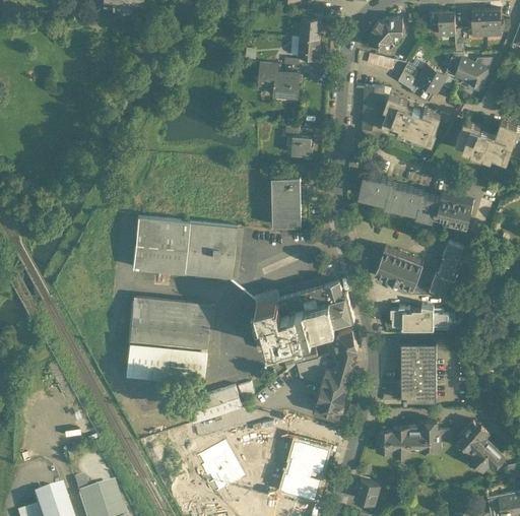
[(103,0),(104,6),(112,6),(112,8),(114,8),(114,5),(142,5),(141,0),(103,0)]
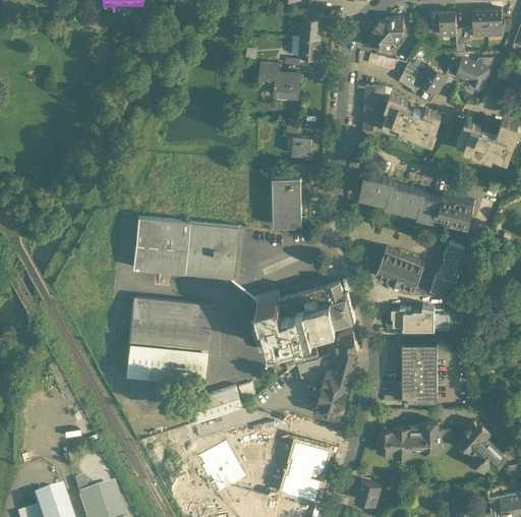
[(488,11),(473,12),(473,22),(471,22),(471,31),(470,31),(470,37),(488,36),(488,11)]
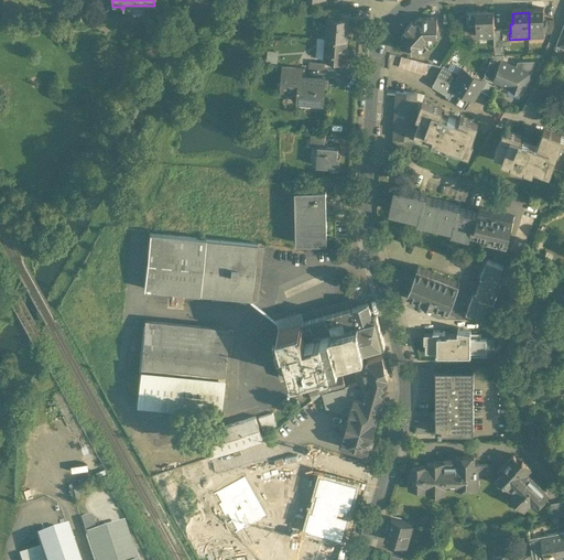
[(544,12),(529,12),(529,39),(544,39),(544,30),(548,30),(548,23),(544,23),(544,12)]
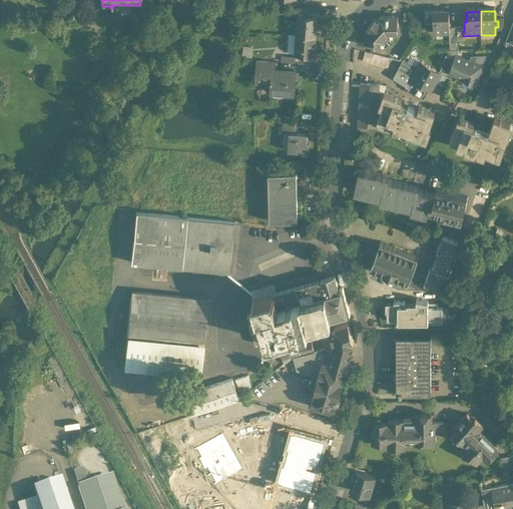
[(443,12),(434,12),(433,13),(425,14),(426,25),(434,25),(434,35),(449,35),(450,35),(450,30),(449,13),(444,13),(443,12)]
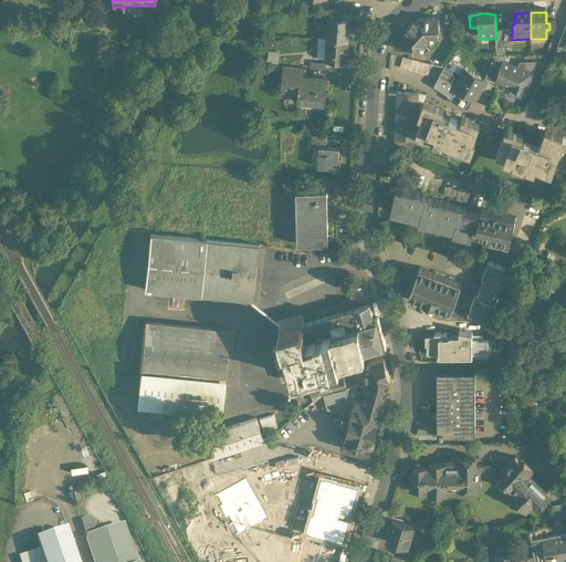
[(439,21),(419,21),(416,25),(415,24),(406,33),(408,34),(402,40),(402,51),(413,50),(413,54),(425,53),(425,49),(427,47),(430,50),(431,49),(430,49),(435,44),(435,43),(436,43),(439,40),(439,33),(440,33),(439,21)]
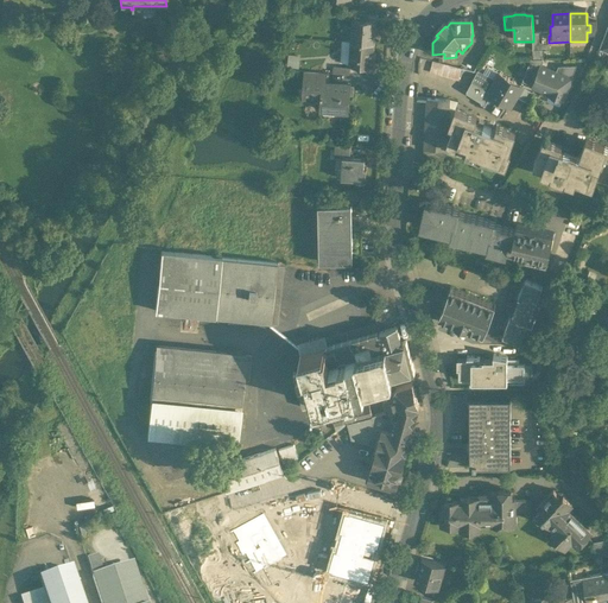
[(375,25),(354,24),(353,45),(374,46),(375,35),(375,25)]
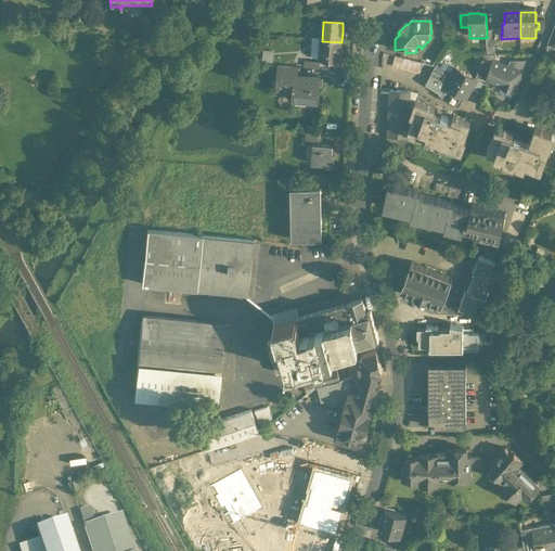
[(494,33),(487,33),(487,38),(486,38),(487,49),(495,49),(494,33)]
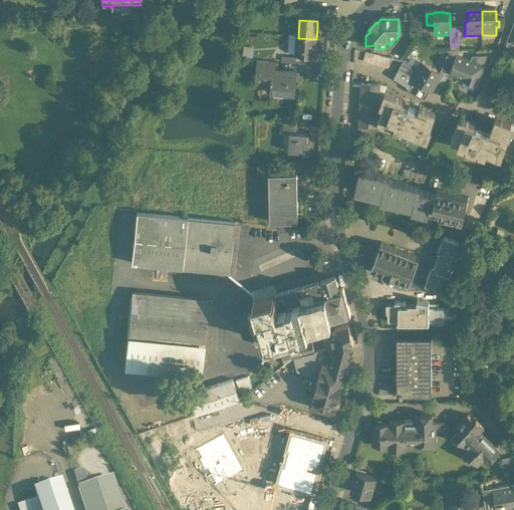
[(316,39),(298,38),(296,58),(315,59),(316,51),(315,51),(316,39)]
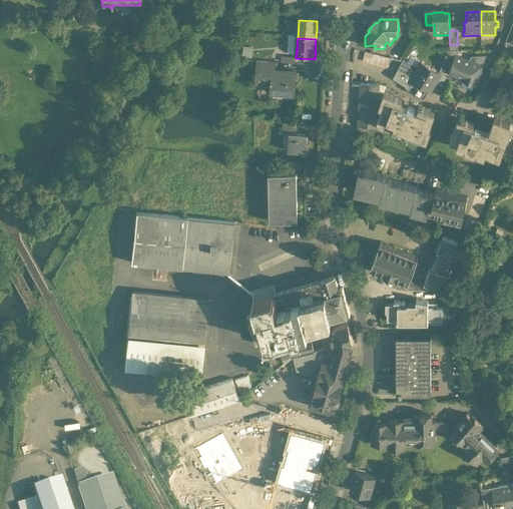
[(458,53),(448,53),(441,71),(450,75),(456,59),(457,59),(458,55),(458,53)]
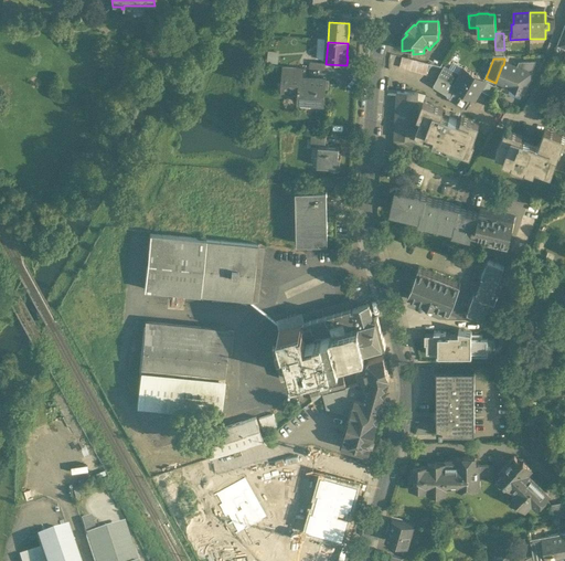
[(429,67),(402,61),(400,71),(426,78),(429,67)]
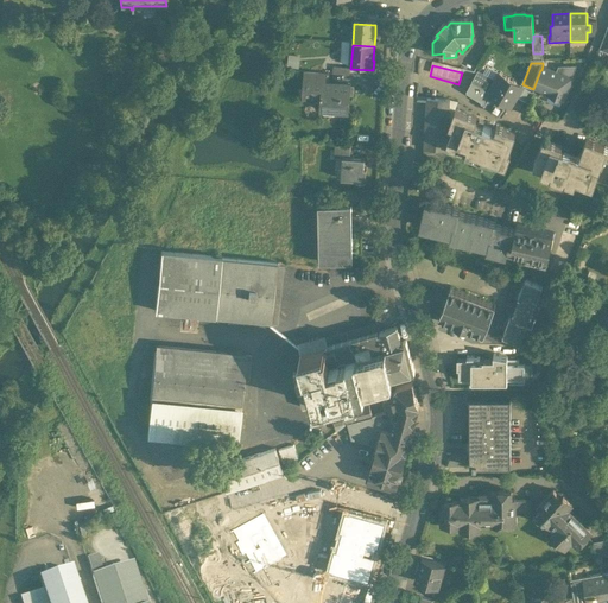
[(542,70),(540,70),(533,89),(533,90),(549,96),(548,97),(564,103),(577,69),(559,70),(558,69),(556,76),(542,70)]
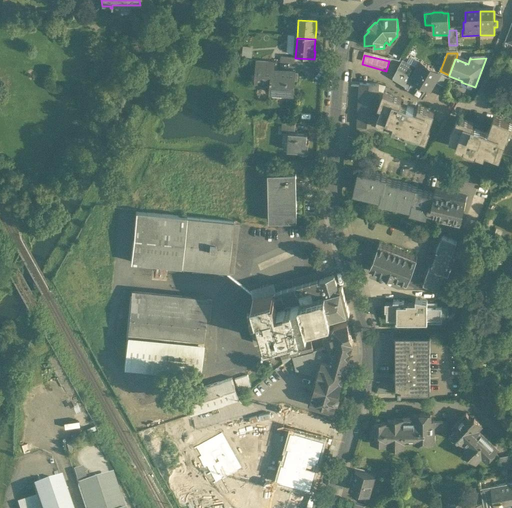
[(295,75),(267,73),(267,65),(256,64),(254,84),(270,86),(269,95),(270,95),(270,92),(283,94),(284,96),(293,97),(295,75)]
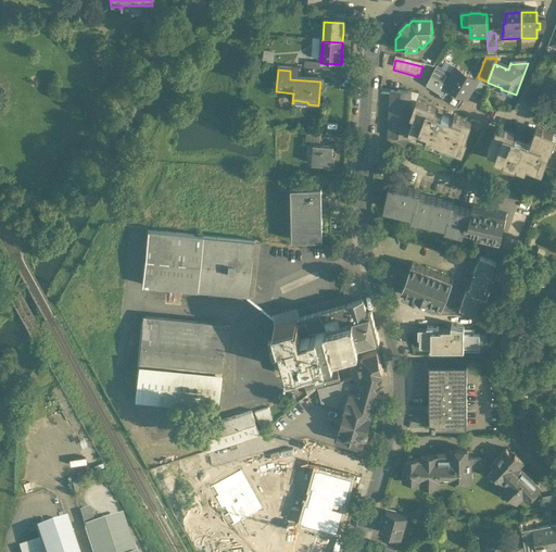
[(457,71),(453,78),(438,70),(431,79),(427,88),(441,97),(440,97),(459,110),(465,100),(467,101),(468,101),(466,99),(470,91),(472,92),(479,83),(457,71)]
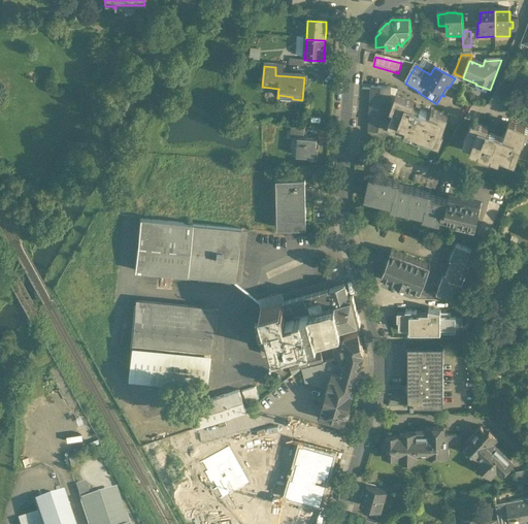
[(391,90),(371,89),(368,132),(389,133),(389,126),(391,90)]
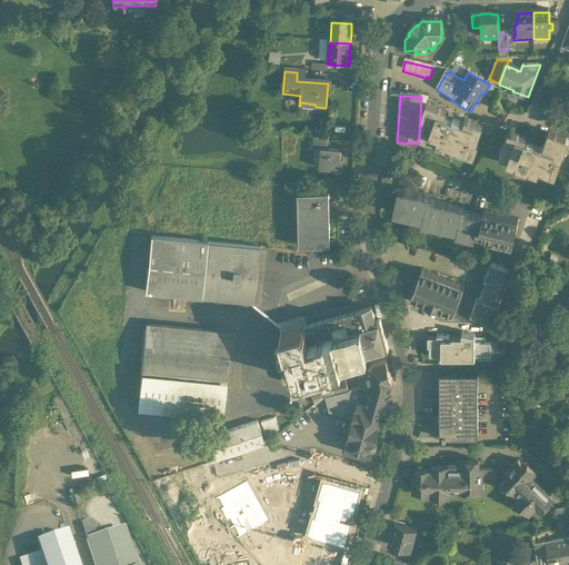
[(447,114),(427,106),(421,121),(425,122),(419,136),(428,139),(427,141),(437,146),(438,142),(451,148),(450,150),(463,155),(465,152),(475,156),(478,147),(476,146),(482,128),(465,122),(463,126),(445,118),(447,114)]
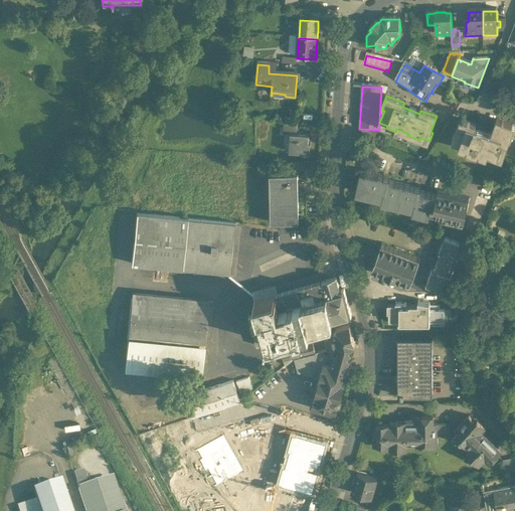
[(476,127),(460,122),(454,140),(461,143),(459,148),(487,158),(489,153),(503,159),(514,128),(497,121),(491,136),(475,130),(476,127)]
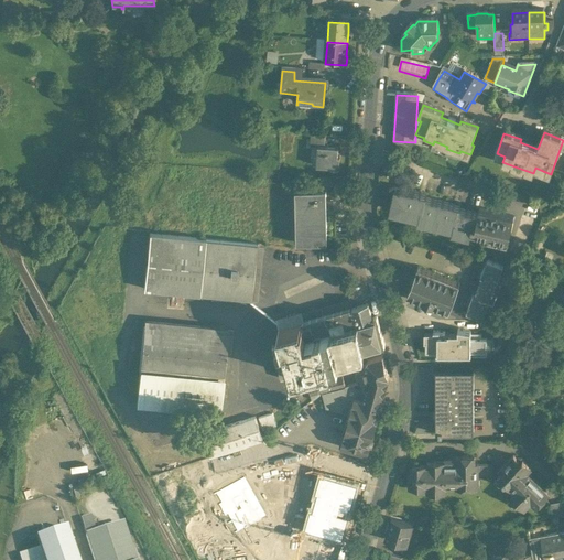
[(325,139),(311,138),(310,150),(318,150),(318,149),(324,150),(325,139)]
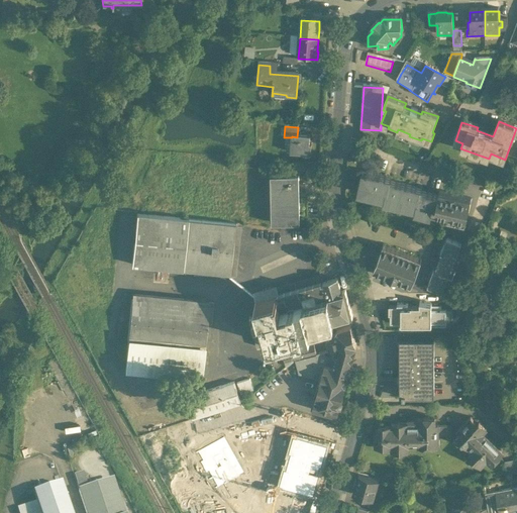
[(381,130),(360,129),(360,144),(377,150),(378,135),(381,130)]
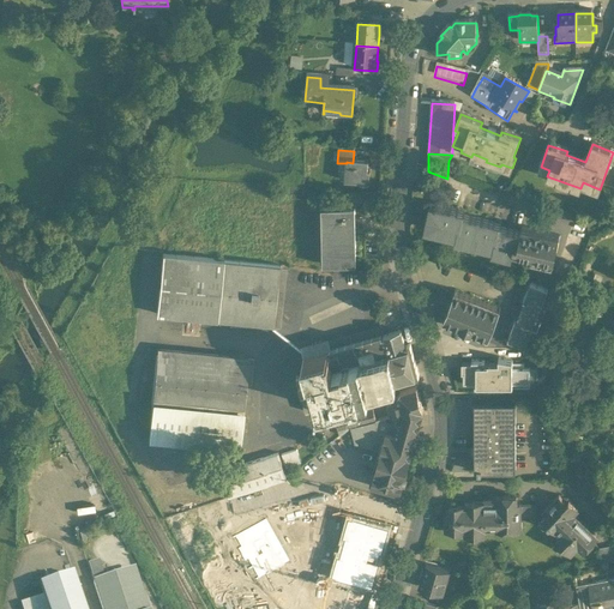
[(353,163),(347,162),(347,163),(344,184),(369,186),(371,174),(367,174),(368,164),(353,163)]
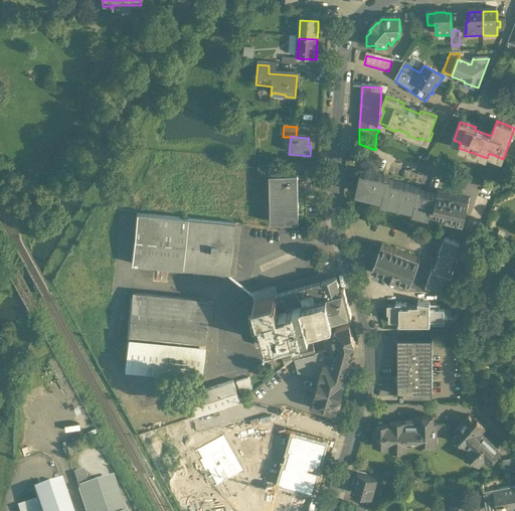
[(389,180),(361,173),(357,192),(373,195),(372,198),(410,207),(410,210),(431,215),(432,208),(434,209),(435,209),(437,197),(419,193),(420,190),(389,183),(389,180)]
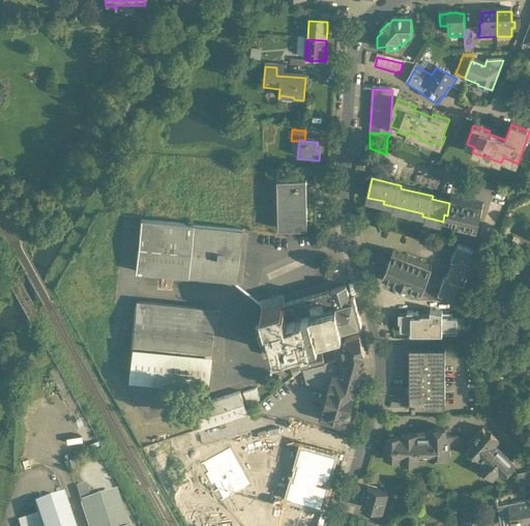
[(306,182),(277,182),(278,233),(307,232),(306,182)]
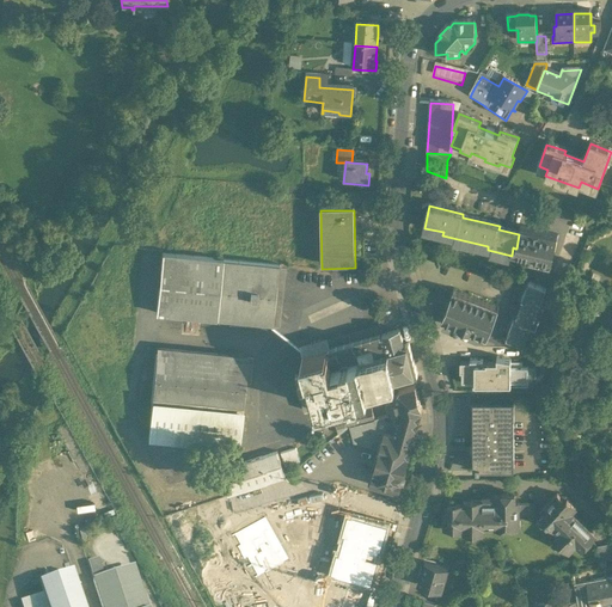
[(557,239),(520,230),(519,234),(516,249),(515,249),(515,251),(530,255),(530,258),(551,264),(557,239)]
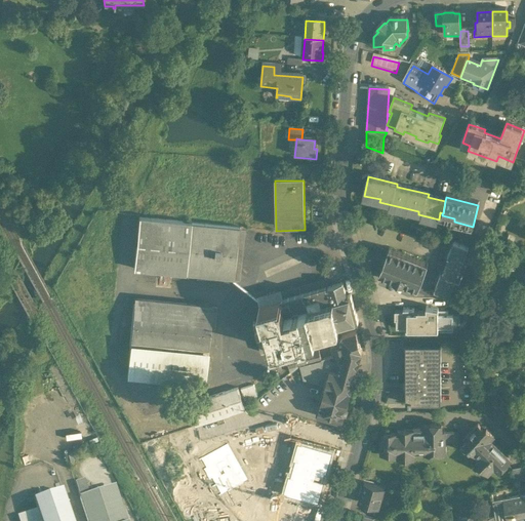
[(191,225),(139,219),(133,271),(186,277),(191,225)]
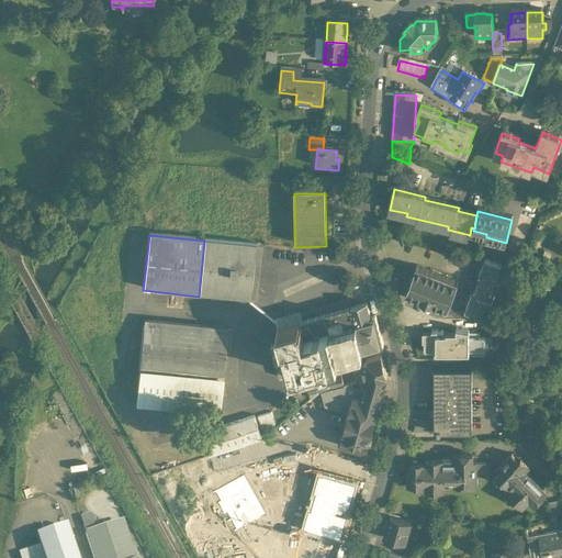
[(258,246),(204,241),(199,297),(253,302),(258,246)]
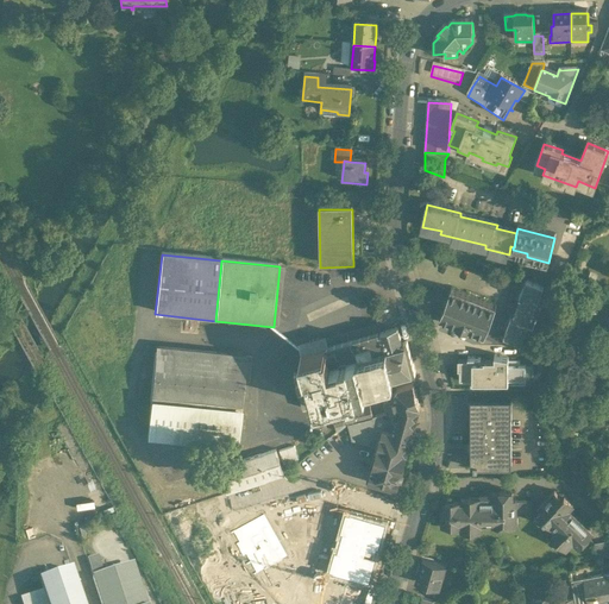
[(544,280),(515,276),(513,300),(540,303),(544,280)]
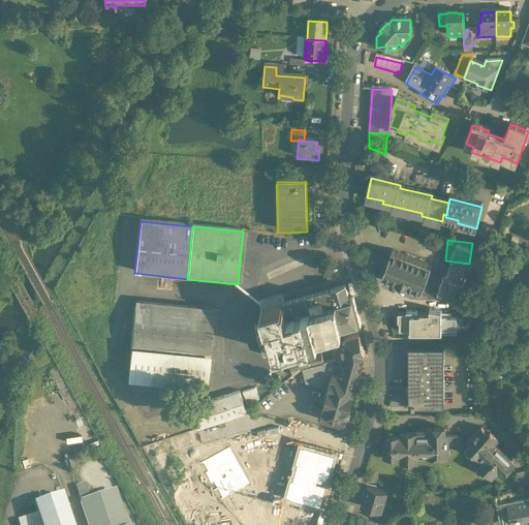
[(431,269),(393,253),(381,279),(421,295),(431,269)]
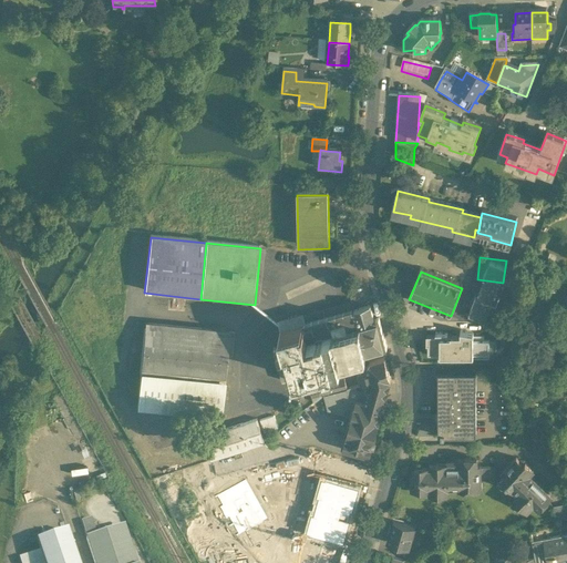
[(503,283),(477,279),(475,299),(501,303),(503,283)]
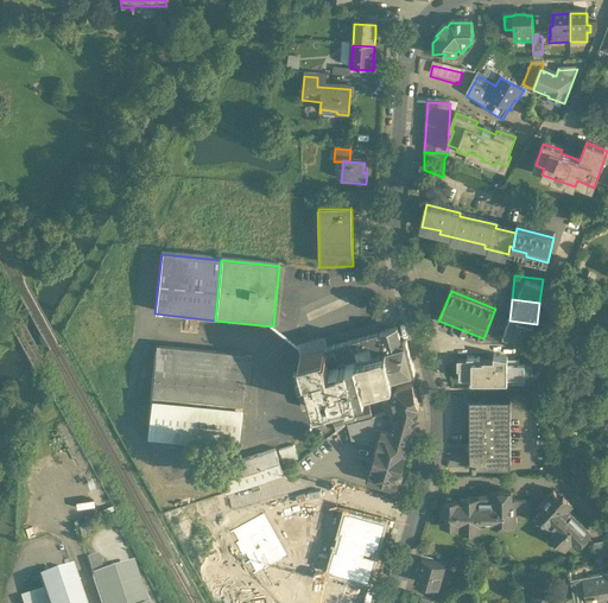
[(607,330),(597,328),(595,337),(607,340),(607,330)]
